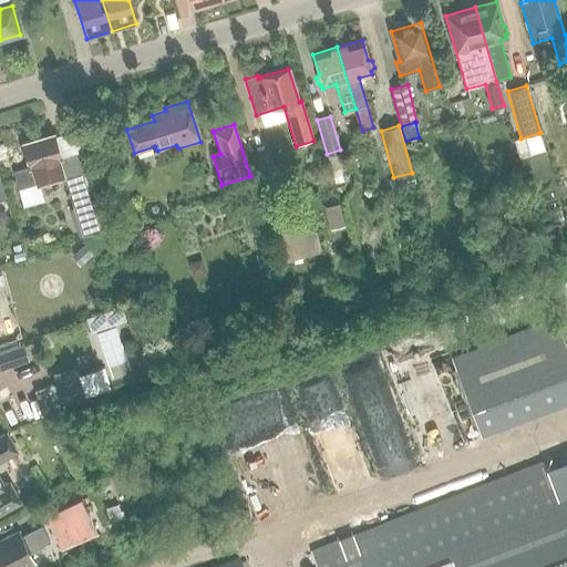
[(83,178),(75,154),(61,158),(54,134),(21,144),(28,167),(12,172),(18,189),(63,175),(82,237),(99,232),(82,178),(83,178)]
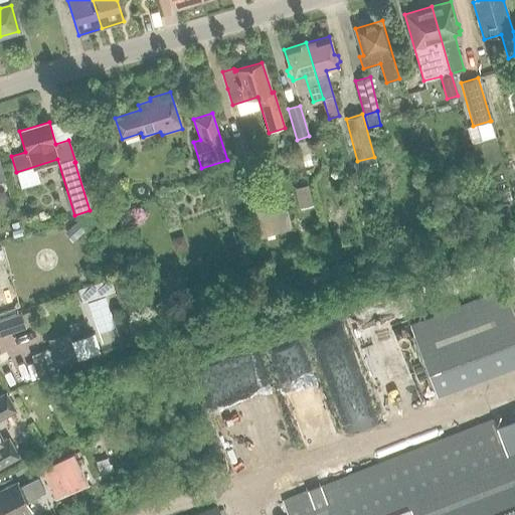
[(309,136),(297,140),(301,154),(313,151),(309,136)]
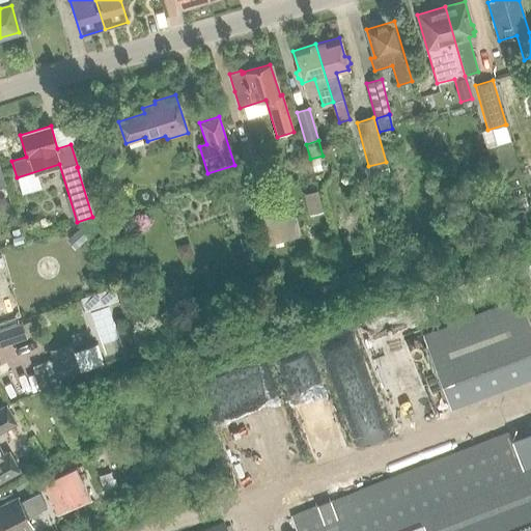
[(317,159),(310,161),(312,172),(320,170),(317,159)]
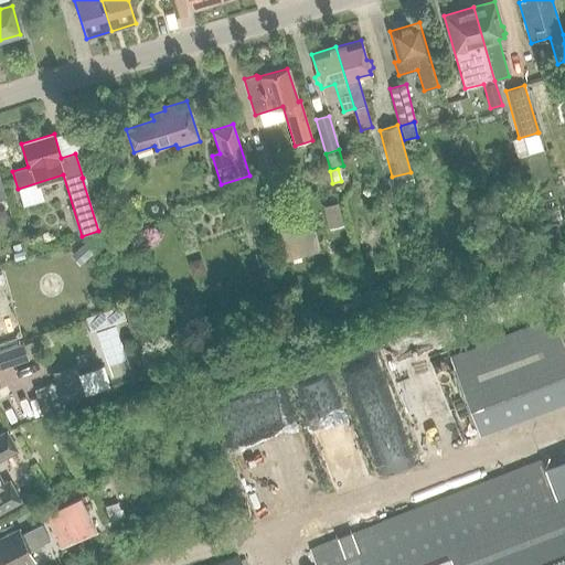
[(337,204),(323,208),(329,228),(343,225),(337,204)]
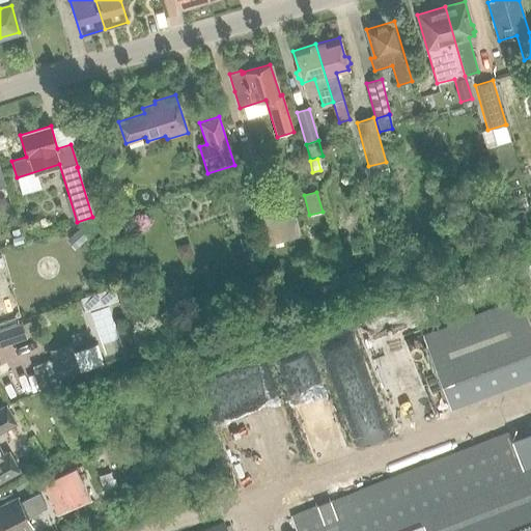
[(264,247),(301,236),(294,213),(270,220),(264,201),(251,204),(264,247)]
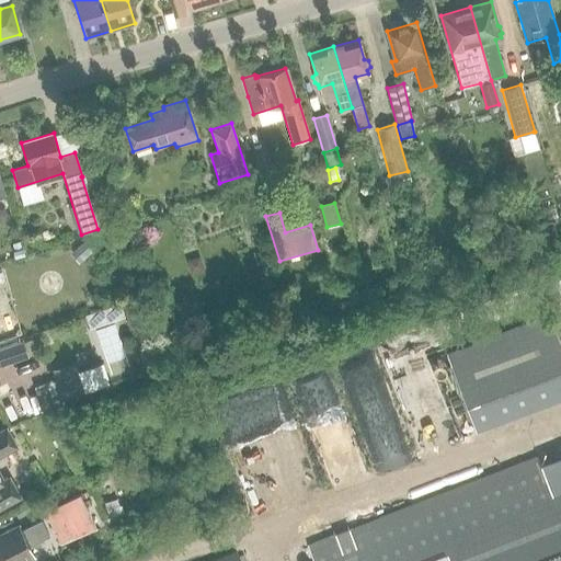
[(23,250),(12,252),(14,260),(24,258),(23,250)]
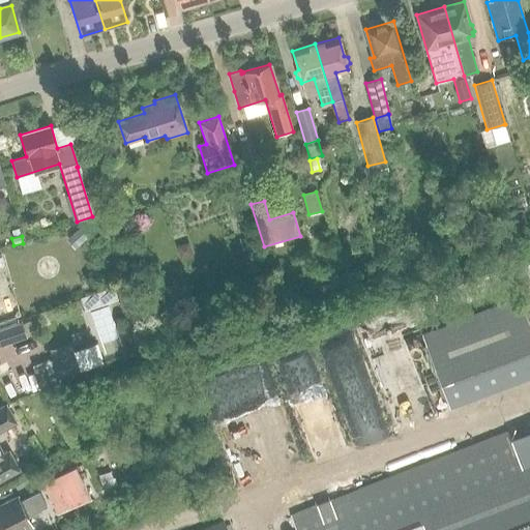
[(188,242),(176,246),(179,259),(193,255),(188,242)]
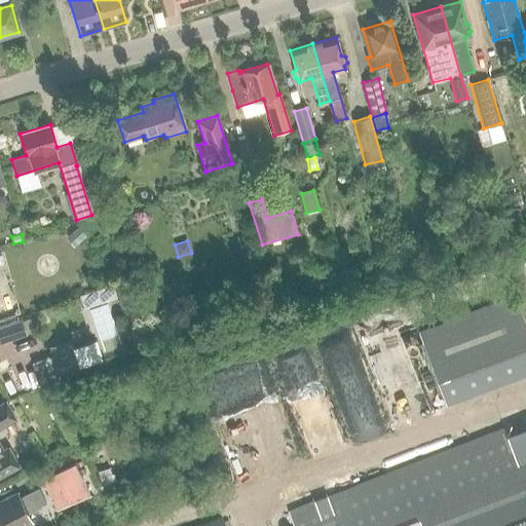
[(112,285),(79,296),(83,308),(116,297),(112,285)]
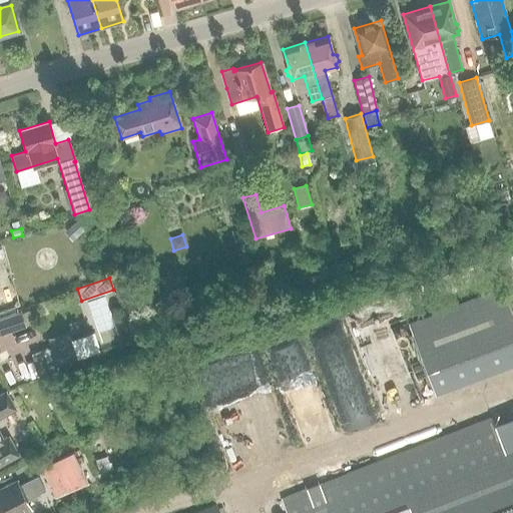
[(512,314),(503,289),(408,325),(434,393),(512,362),(512,314)]
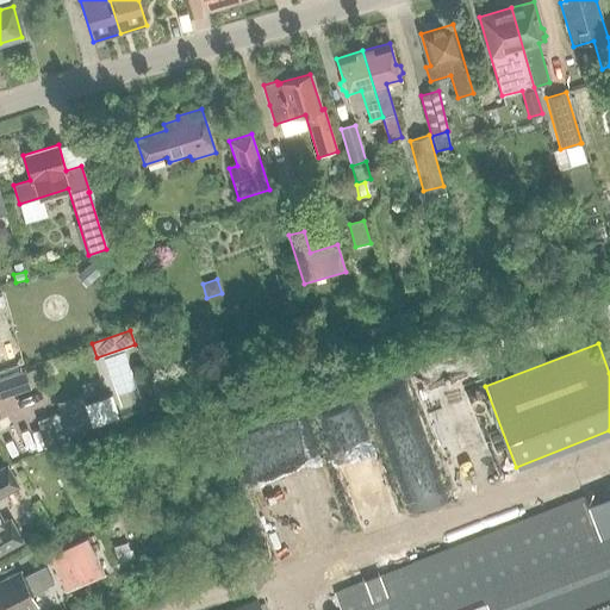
[(0,381),(0,399),(43,385),(37,368),(0,381)]
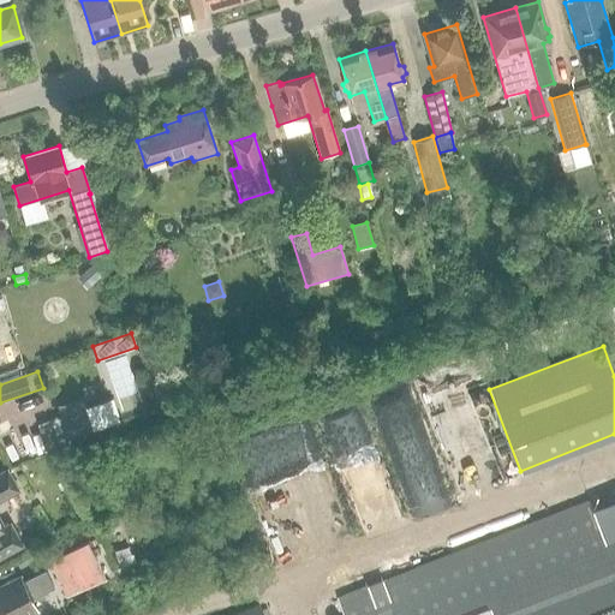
[(25,453),(27,460),(65,448),(63,441),(120,424),(113,399),(84,407),(82,398),(55,406),(59,417),(47,421),(54,443),(25,453)]
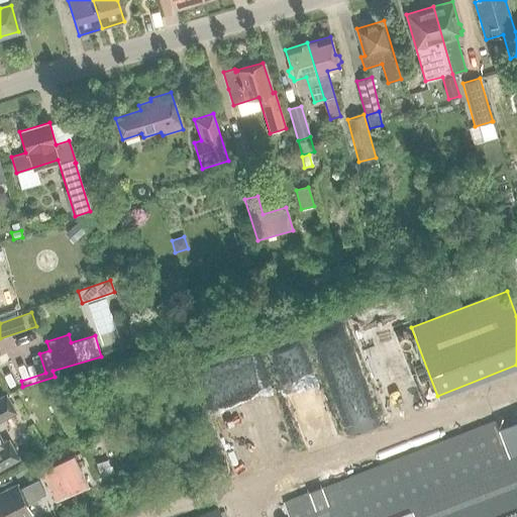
[(218,388),(266,372),(259,352),(212,370),(218,388)]
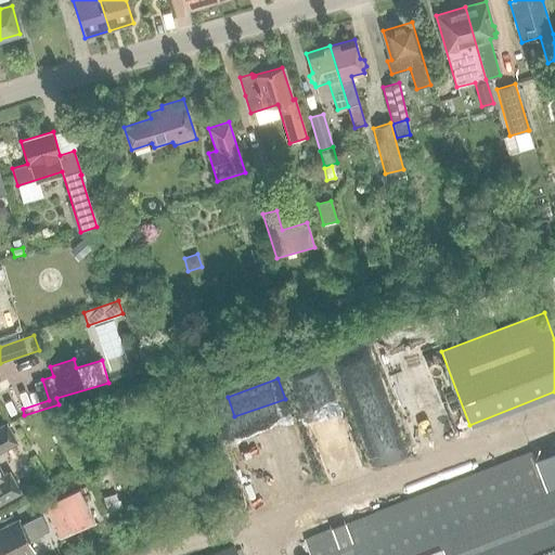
[(0,503),(21,492),(9,473),(3,476),(0,469),(0,451),(16,443),(7,424),(0,426),(0,503)]
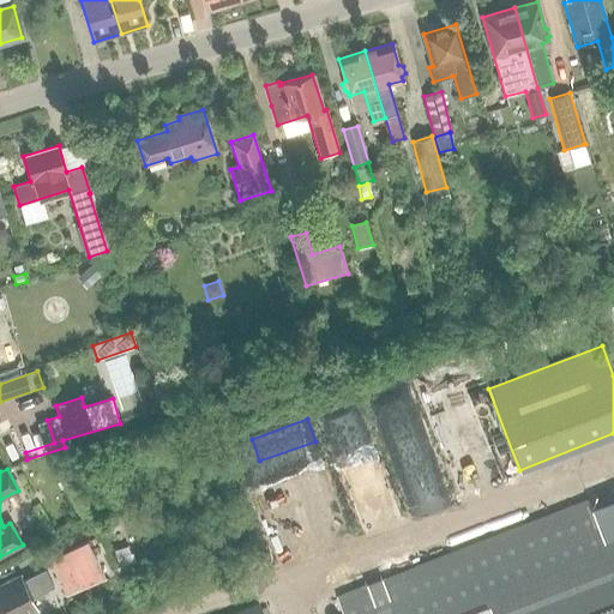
[(613,613),(613,542),(606,546),(588,501),(337,599),(343,613),(613,613)]
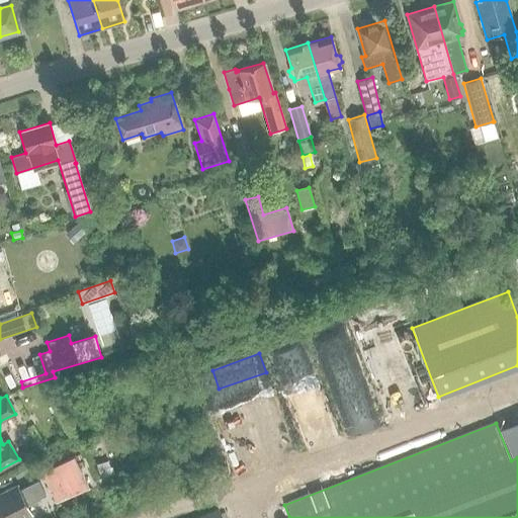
[(74,457),(41,472),(56,502),(87,487),(74,457)]
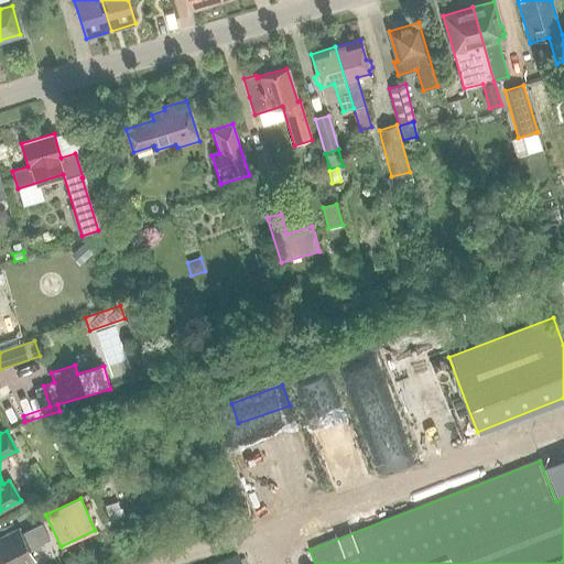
[(52,540),(43,522),(21,533),(18,528),(0,537),(0,563),(25,563),(34,560),(30,551),(52,540)]
